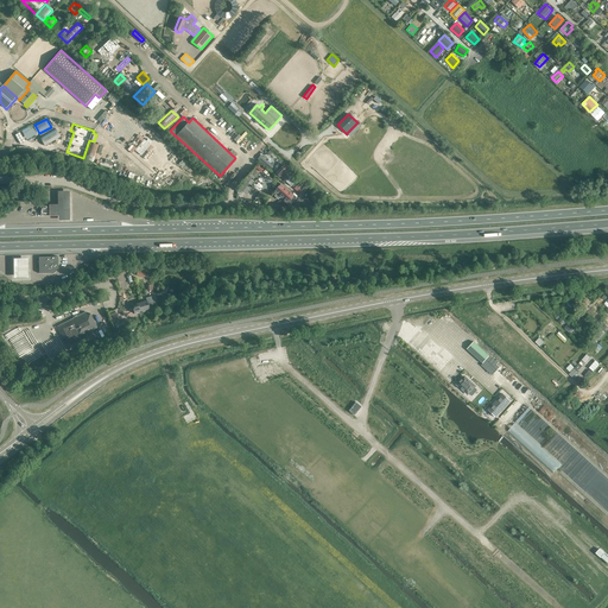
[(27,127),(23,130),(26,139),(38,133),(33,126),(27,127)]
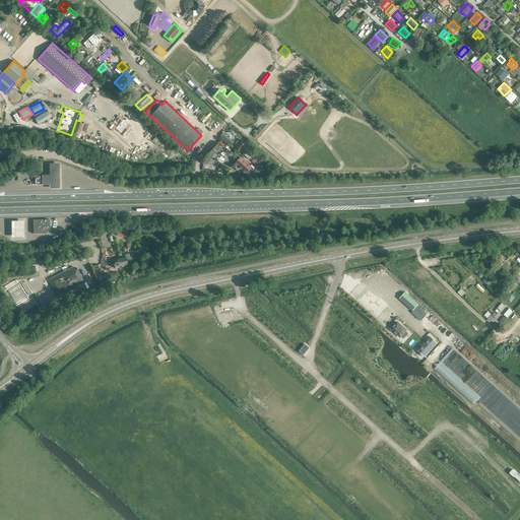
[(48,110),(35,118),(39,125),(52,117),(48,110)]
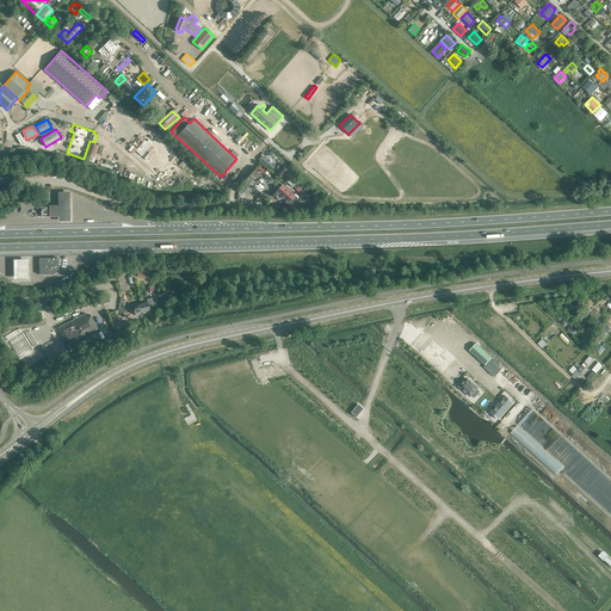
[(306,129),(302,134),(309,140),(313,135),(306,129)]
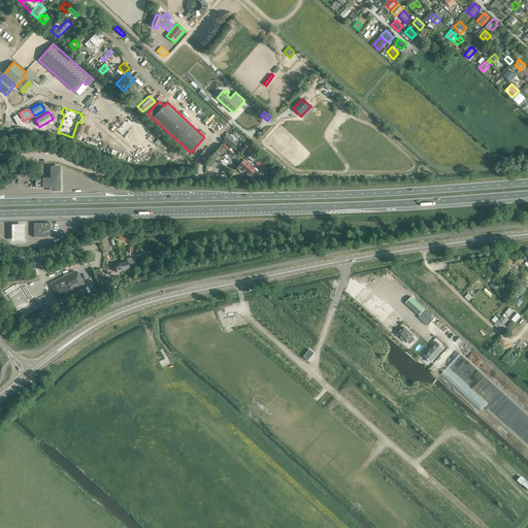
[(87,126),(78,124),(73,138),(81,141),(87,126)]
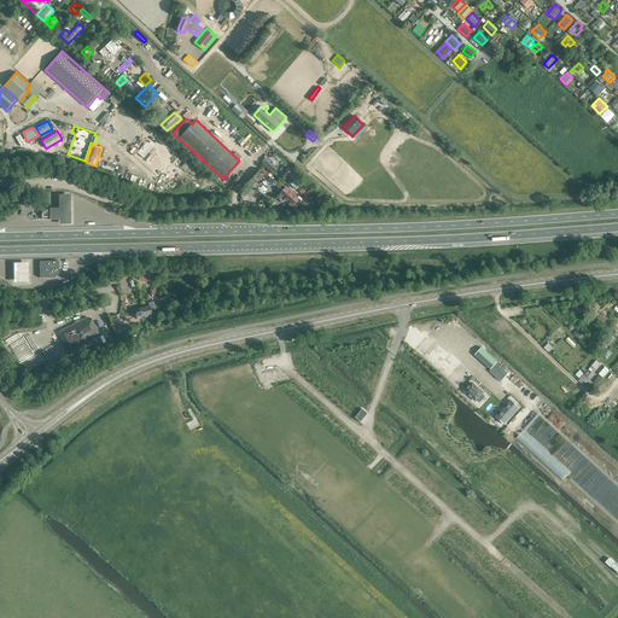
[(147,146),(138,157),(147,167),(157,156),(147,146)]
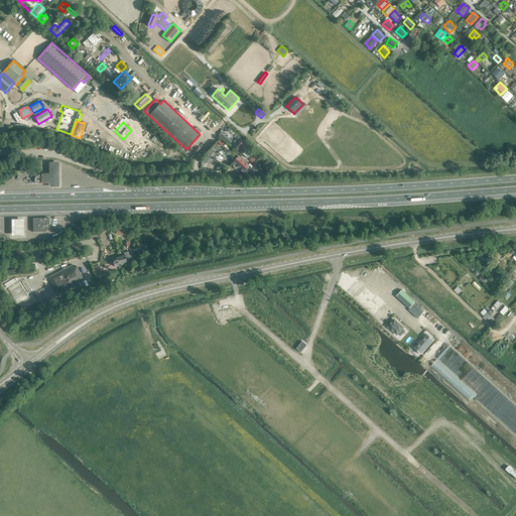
[(240,139),(233,146),(237,150),(238,150),(247,158),(251,154),(257,159),(256,161),(262,166),(266,162),(253,151),(240,139)]
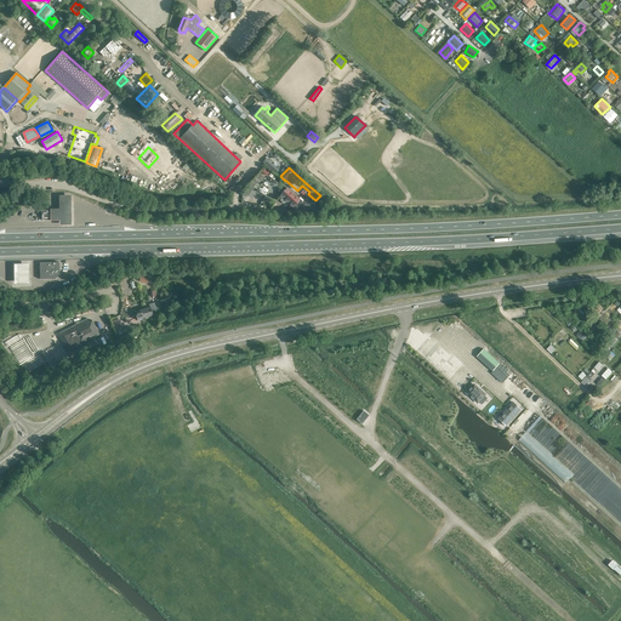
[(245,193),(249,195),(251,193),(254,194),(260,184),(254,180),(245,193)]
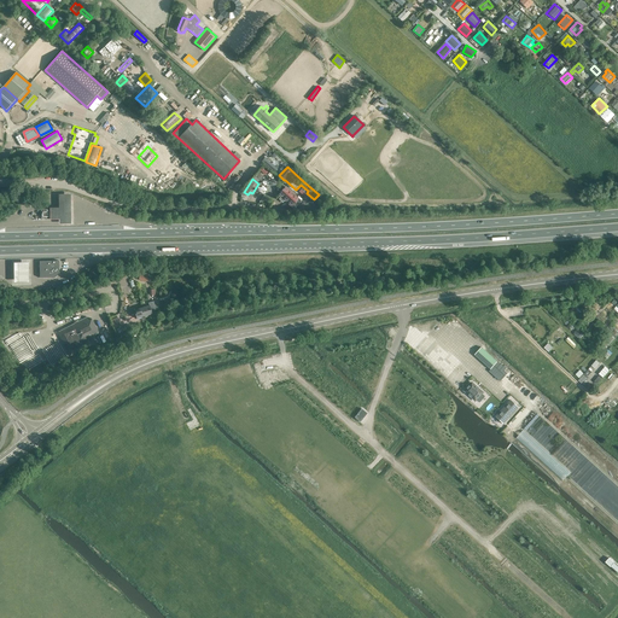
[(286,187),(279,194),(281,197),(279,199),(283,204),(285,200),(293,209),(301,202),(286,187)]
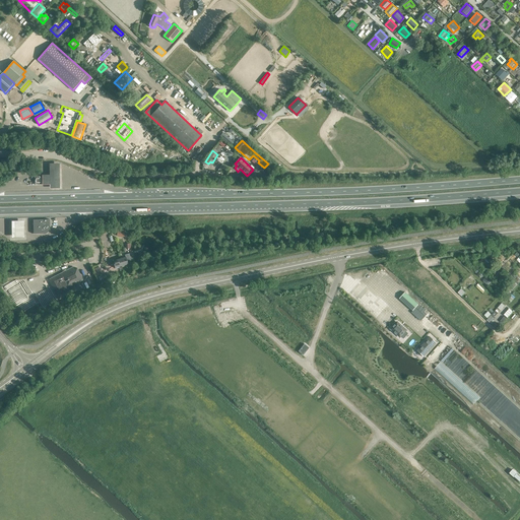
[(49,185),(49,189),(59,189),(59,165),(49,165),(49,176),(49,185)]
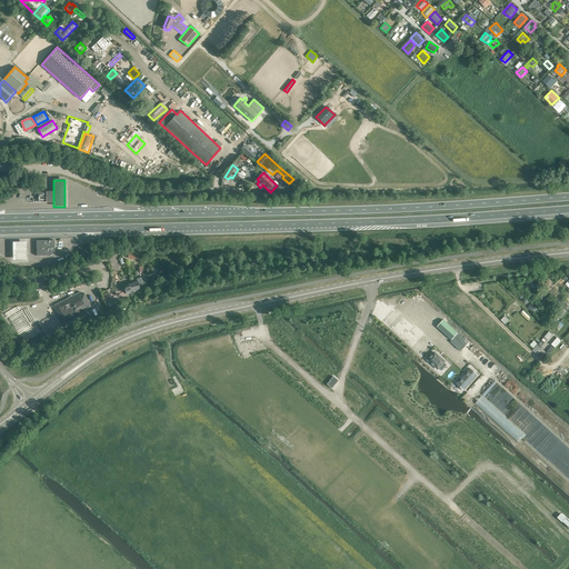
[(55,190),(46,190),(46,192),(38,192),(38,202),(47,201),(55,201),(55,190)]
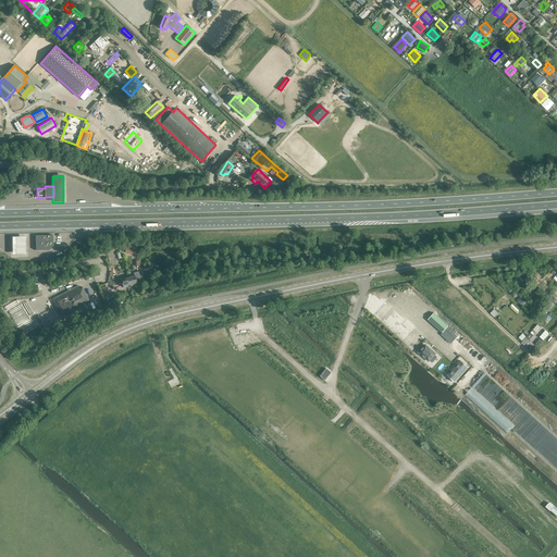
[(37,250),(49,250),(53,246),(53,236),(53,235),(52,235),(35,235),(36,250),(37,250)]
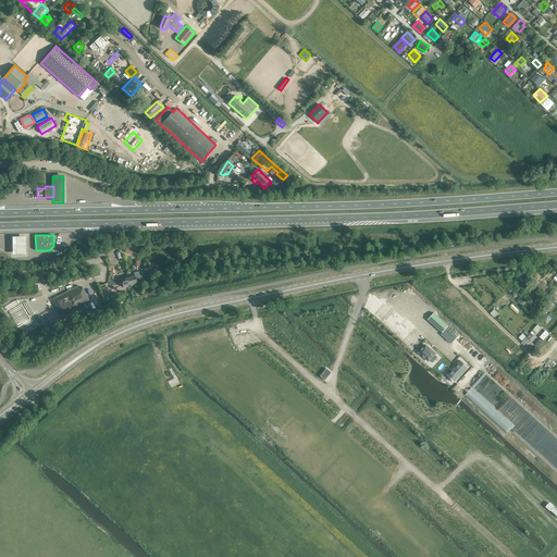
[(25,237),(12,237),(12,255),(25,255),(25,237)]
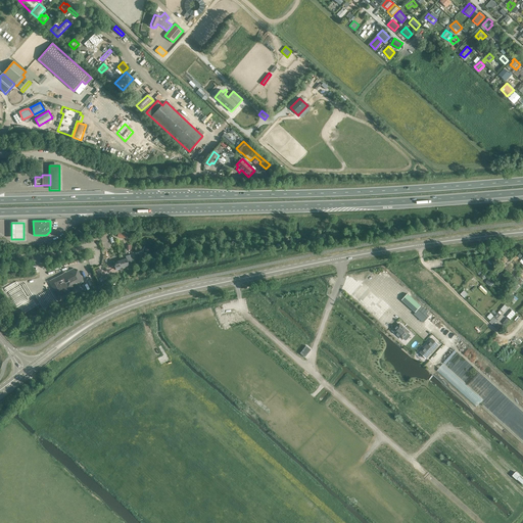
[(127,258),(121,260),(123,268),(129,266),(128,263),(131,262),(129,255),(126,256),(127,258)]
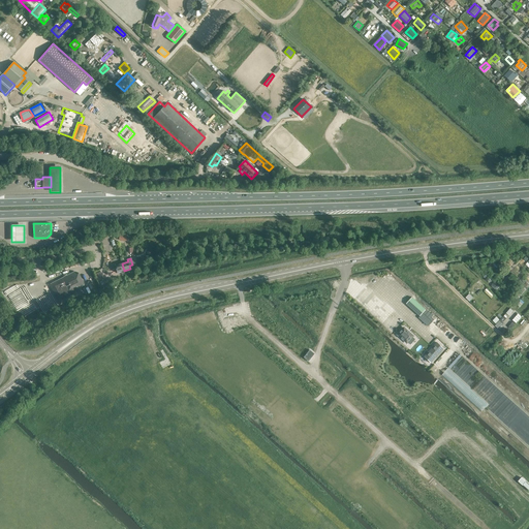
[(117,273),(124,271),(122,263),(115,266),(115,263),(112,265),(114,271),(116,270),(117,273)]
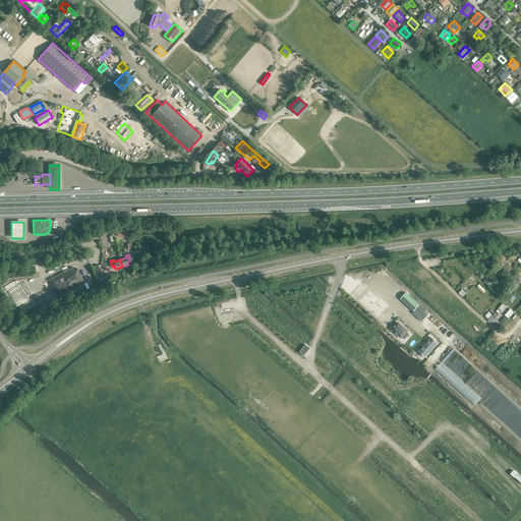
[(56,293),(56,294),(60,300),(82,288),(79,282),(83,280),(77,268),(74,270),(73,268),(49,280),(55,294),(56,293)]
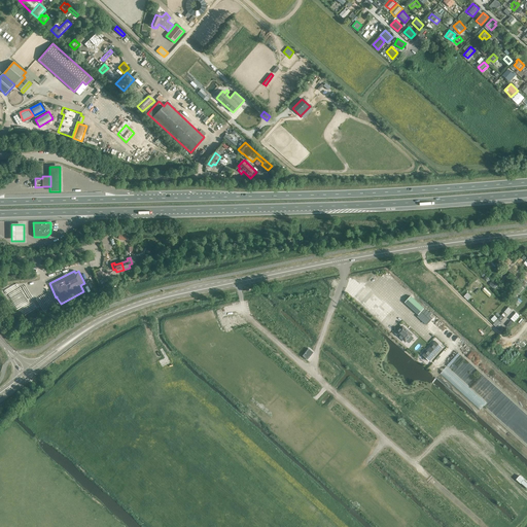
[(481,289),(484,287),(478,280),(475,282),(481,289)]
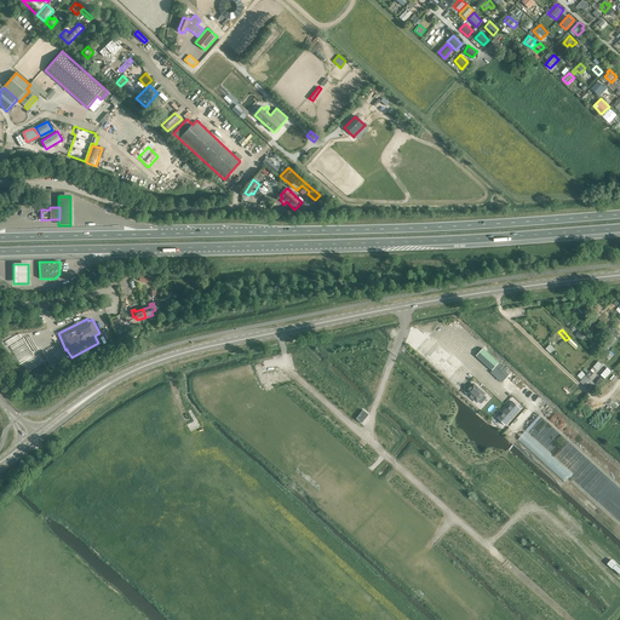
[(568,340),(577,349),(579,346),(572,338),(568,340)]
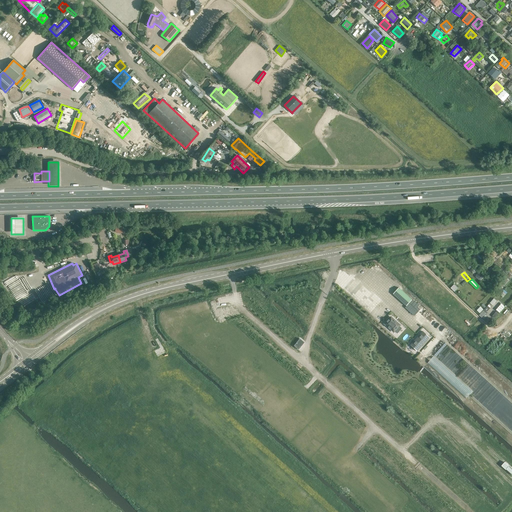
[(399,288),(393,295),(406,307),(412,300),(399,288)]
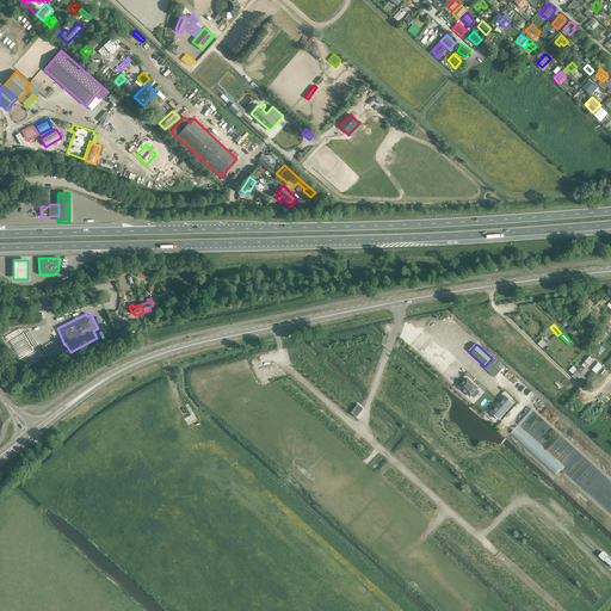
[(590,356),(572,375),(575,378),(593,358),(590,356)]
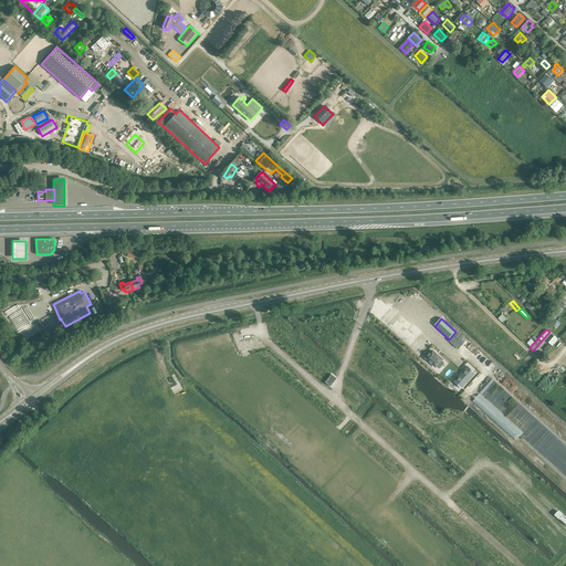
[(29,347),(46,337),(42,331),(25,341),(29,347)]
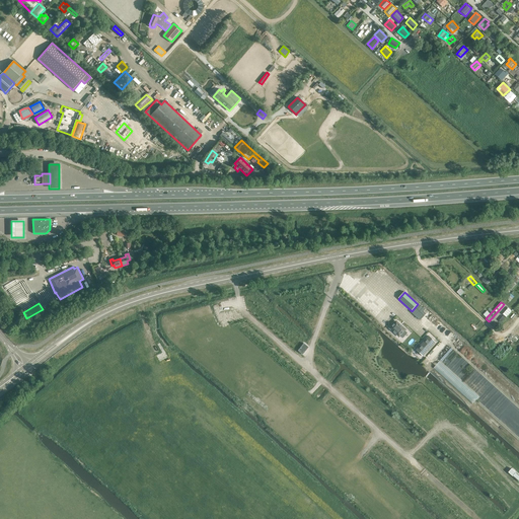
[(411,312),(420,320),(427,313),(424,311),(426,309),(424,307),(423,308),(418,304),(412,311),(411,312)]
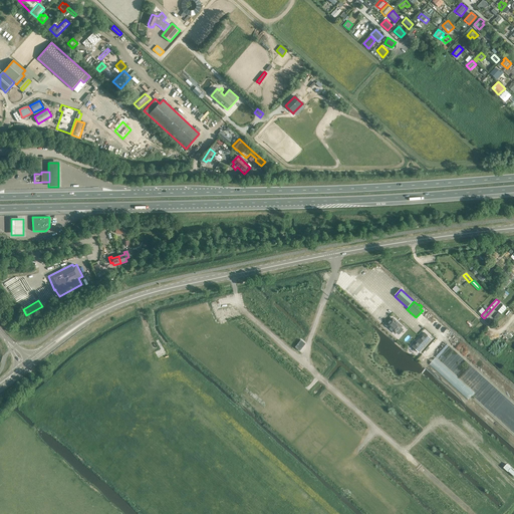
[(498,310),(502,313),(508,307),(504,304),(498,310)]
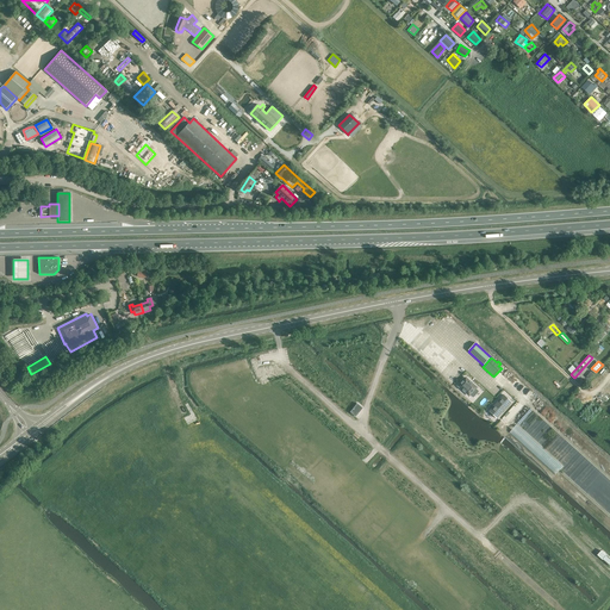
[(478,386),(466,375),(458,385),(470,396),(471,394),(474,397),(479,391),(477,387),(478,386)]
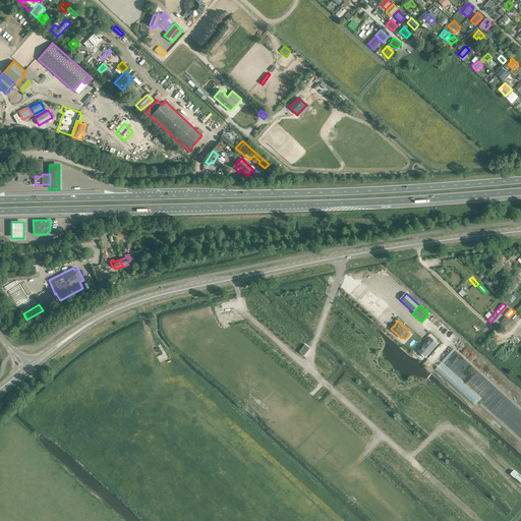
[(424,358),(438,344),(430,337),(417,351),(424,358)]
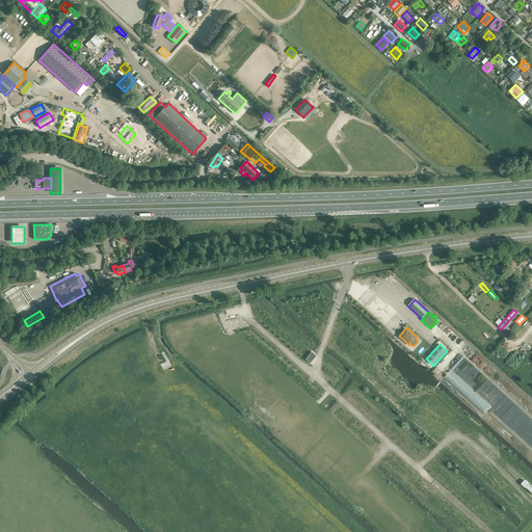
[(451,370),(444,377),(485,414),(491,406),(451,370)]
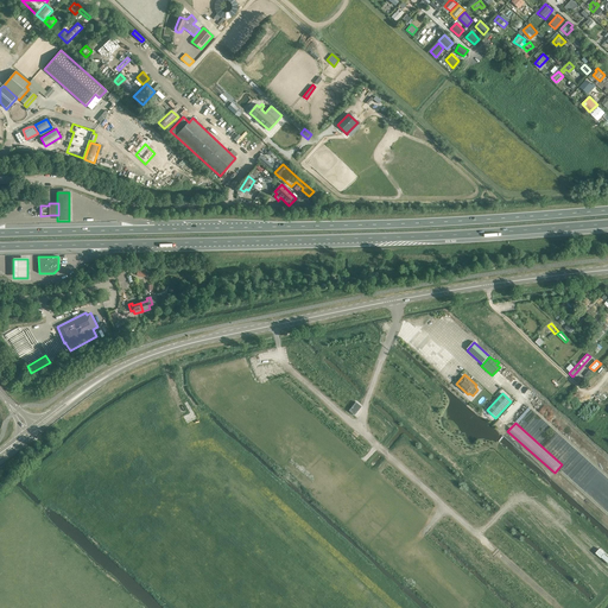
[(602,482),(606,476),(600,473),(595,480),(597,482),(595,487),(597,487),(600,481),(602,482)]
